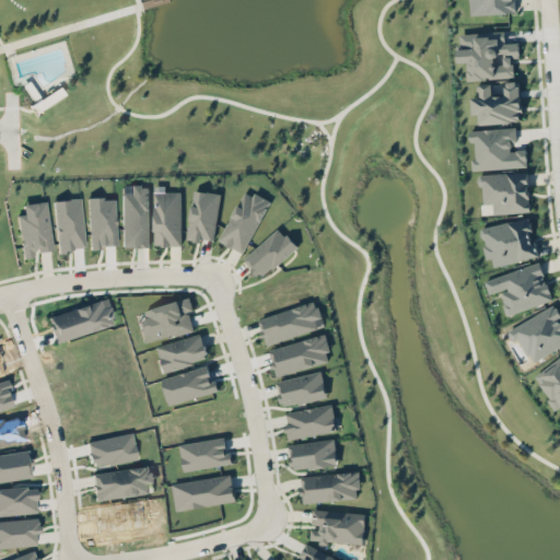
[(458,33),(459,62),(467,61),(468,80),(514,78),(513,58),(520,57),(518,43),(505,43),(504,31),(458,33)]
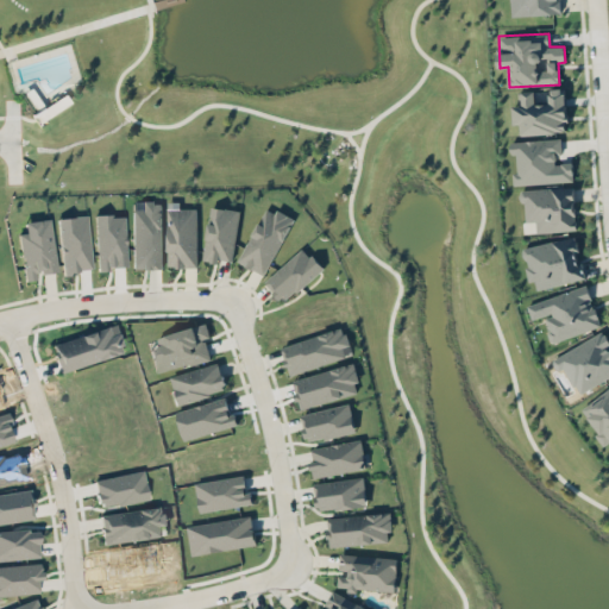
[(521,135),(567,132),(565,88),(548,89),(548,104),(535,104),(534,90),(518,92),(518,105),(512,105),(513,125),(521,125),(521,135)]
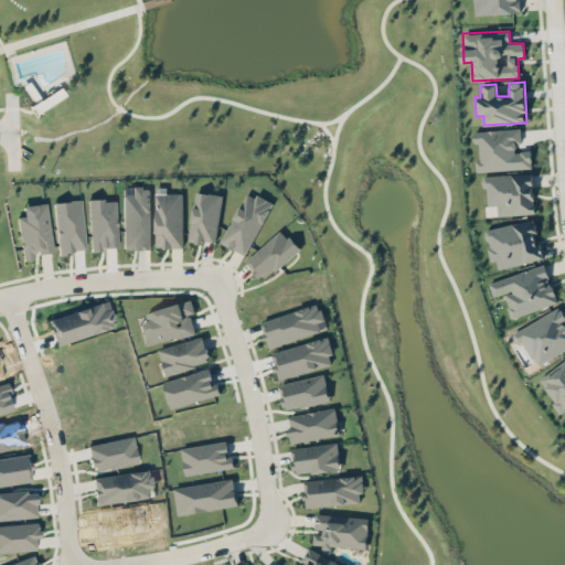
[(532,169),(531,151),(520,151),(519,129),(472,131),(473,142),(479,142),(480,160),(476,160),(476,171),(532,169)]
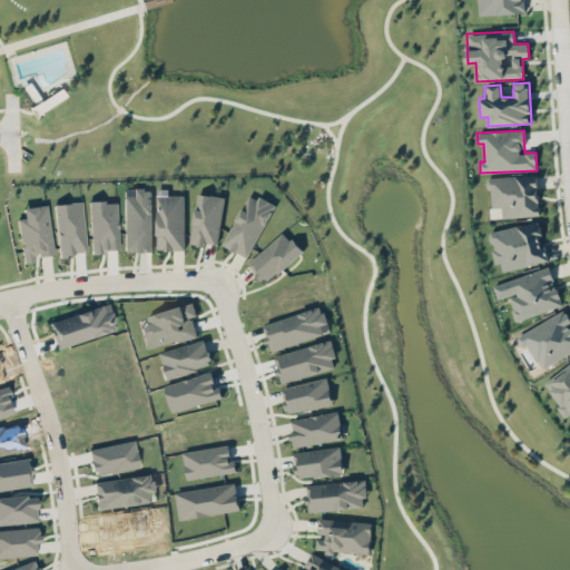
[(539,216),(538,175),(489,177),(490,207),(501,207),(501,217),(539,216)]
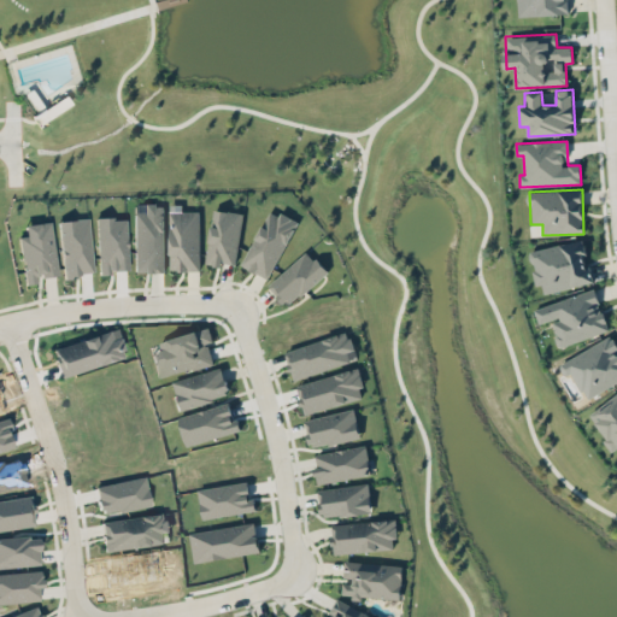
[(134,204),(134,272),(164,271),(164,204),(134,204)]
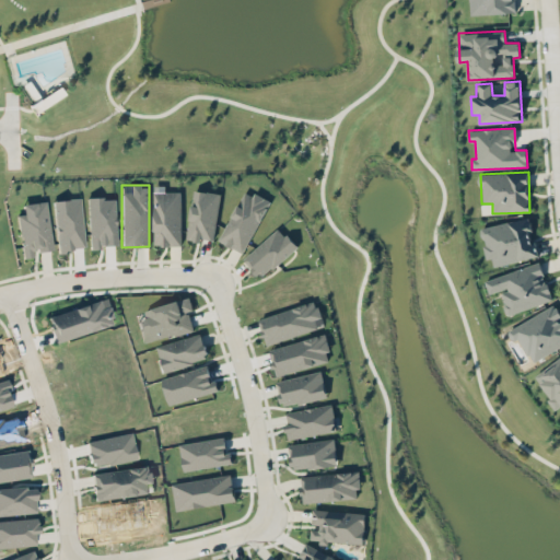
[(213,240),(220,193),(194,189),(186,240),(202,242),(202,237),(213,240)]
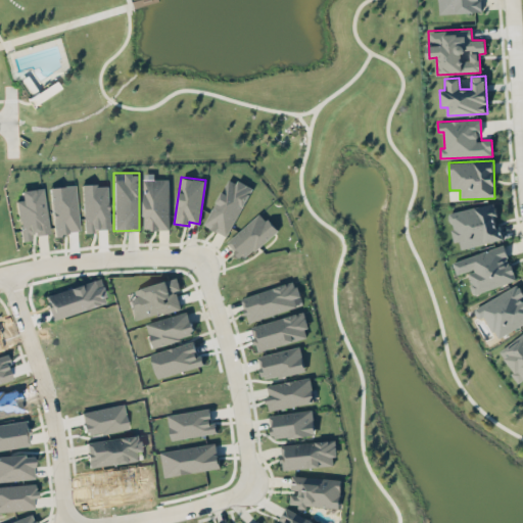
[(227,236),(252,189),(230,177),(203,224),(227,236)]
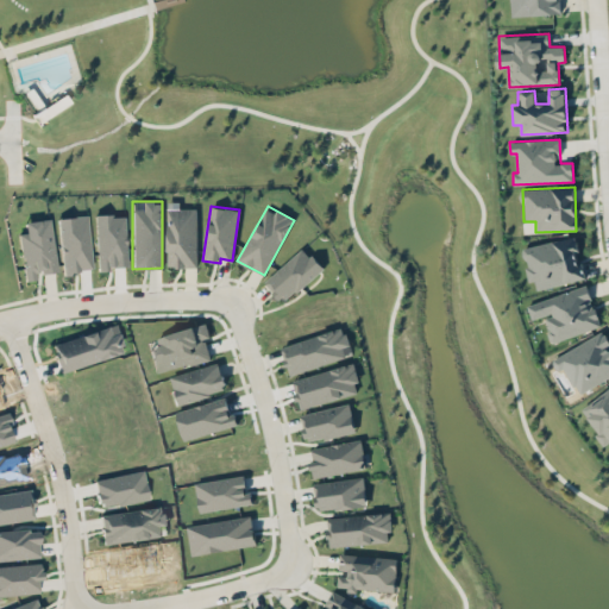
[(167,208),(168,268),(198,267),(196,208),(167,208)]
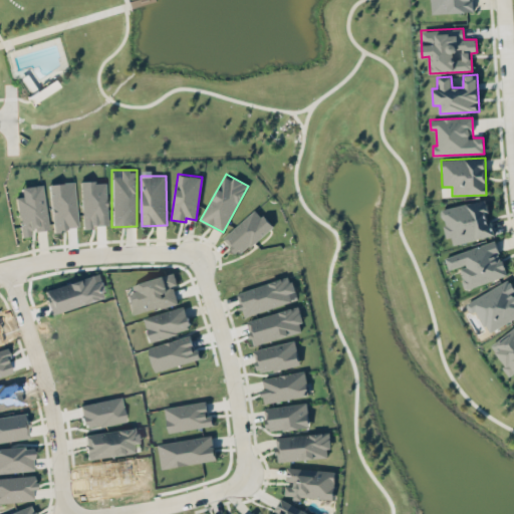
[(47,184),(53,230),(78,227),(73,181),(47,184)]
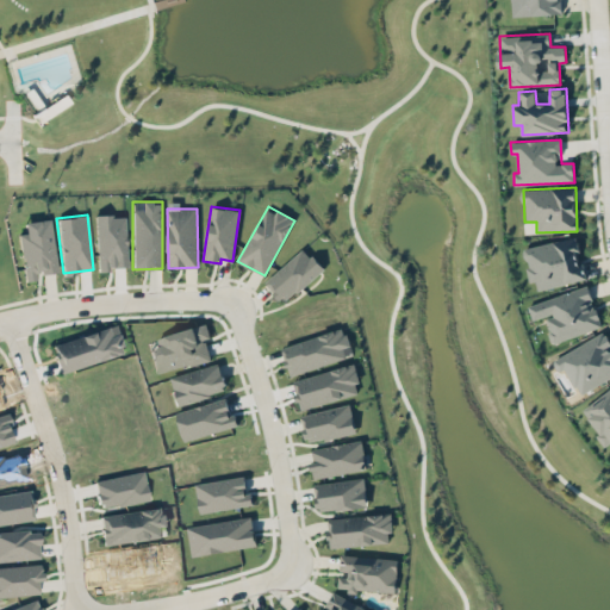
[(95,216),(97,268),(126,268),(125,215),(95,216)]
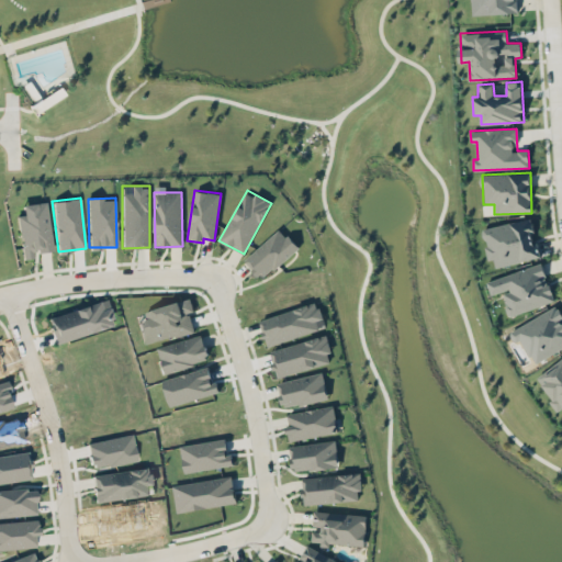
[(52,250),(46,201),(22,204),(23,214),(18,215),(22,259),(33,257),(33,251),(52,250)]
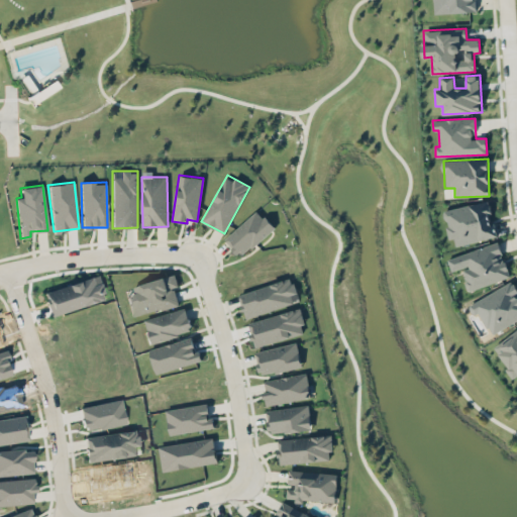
[(496,237),(489,201),(443,210),(449,239),(454,238),(455,245),(496,237)]
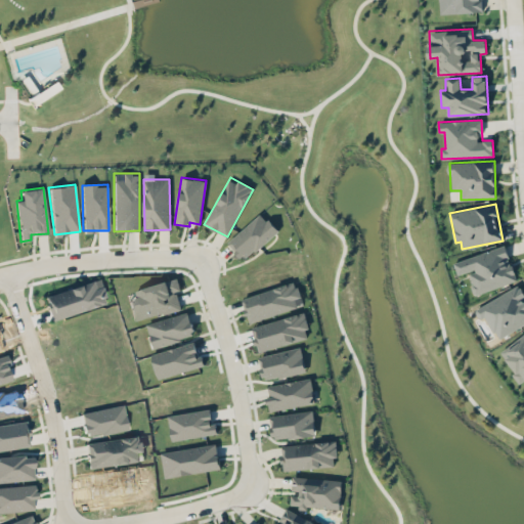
[(278,231),(262,213),(227,242),(244,260),(278,231)]
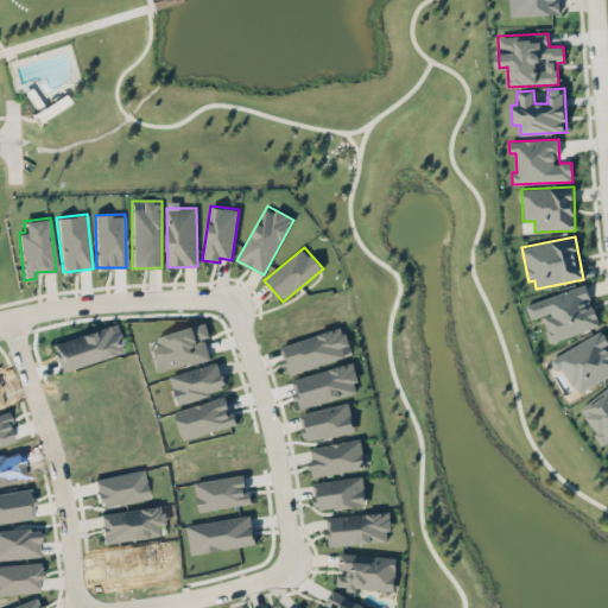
[(526,303),(531,320),(543,315),(551,341),(600,327),(587,285),(526,303)]
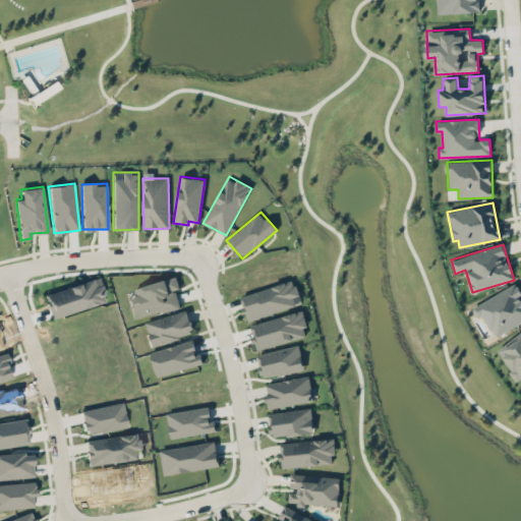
[(180,306),(175,289),(180,288),(177,277),(133,288),(135,295),(127,297),(133,320),(180,306)]
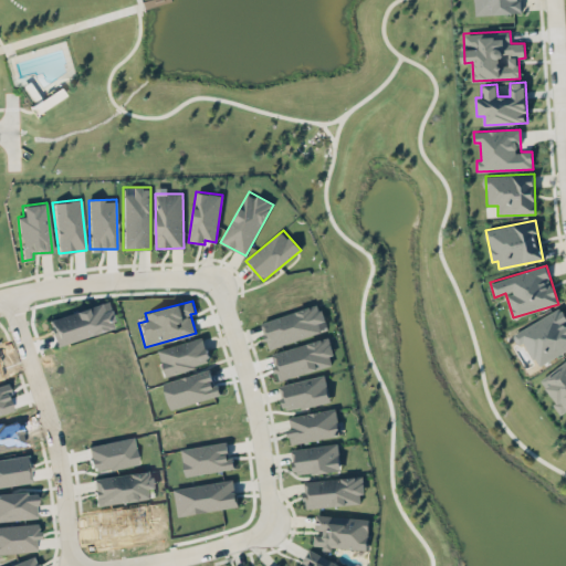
[(113,328),(106,302),(48,318),(55,345),(113,328)]
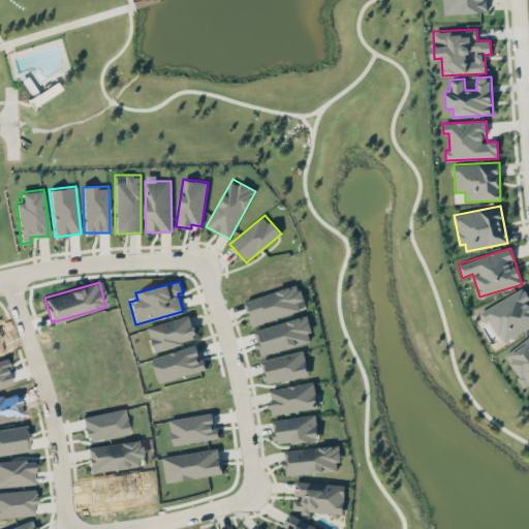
[(253,325),(301,310),(298,301),(304,300),(299,283),(245,301),(253,325)]
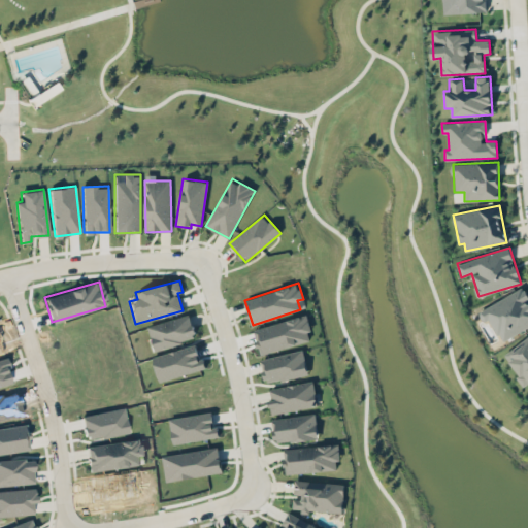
[(527,327),(527,293),(524,287),(479,310),(484,321),(489,318),(501,341),(527,327)]
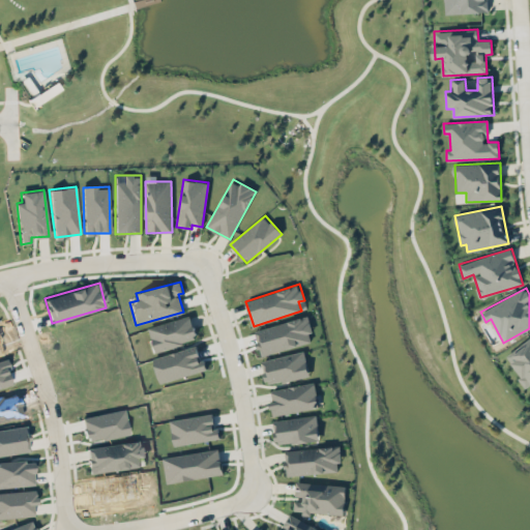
[(148,326),(154,350),(197,340),(190,316),(148,326)]
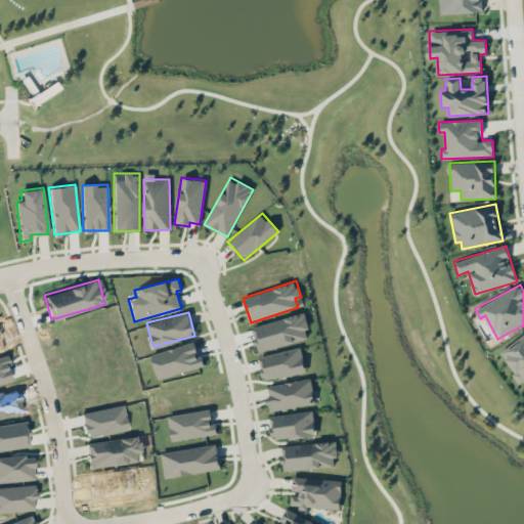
[(310,338),(304,312),(253,326),(259,351),(310,338)]
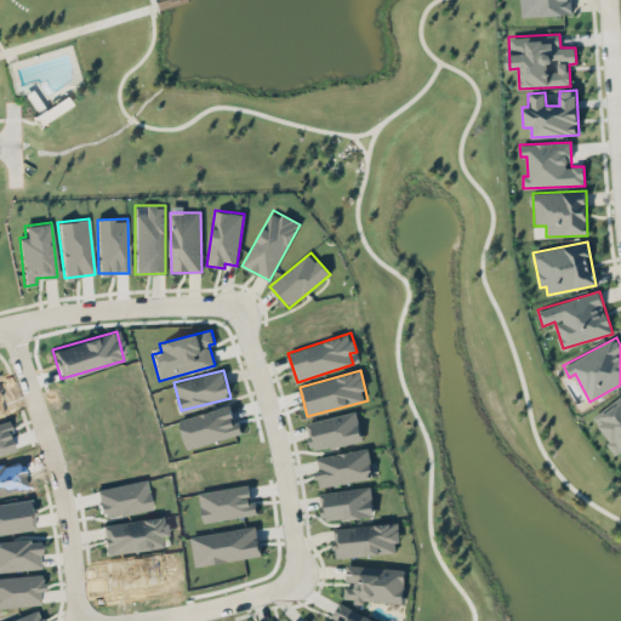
[(615,454),(620,449),(620,396),(594,415),(613,439),(607,443),(615,454)]
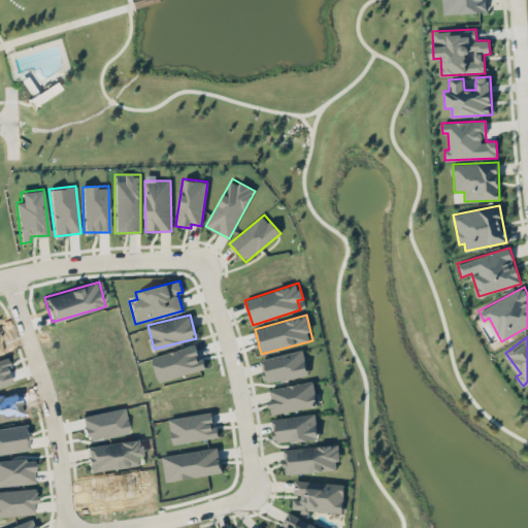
[(261,359),(266,384),(308,374),(303,350),(261,359)]
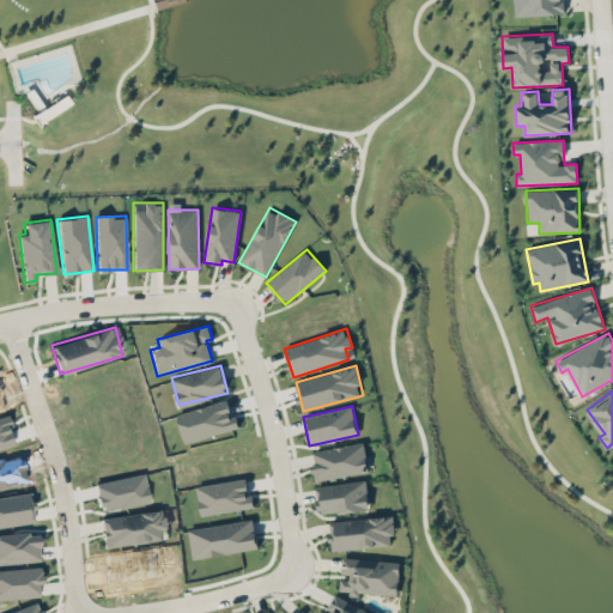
[(178,419),(186,442),(198,438),(198,437),(216,431),(210,411),(178,419)]
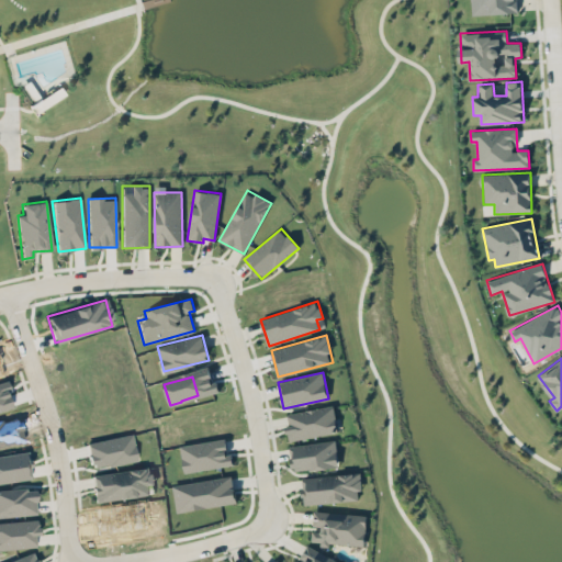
[(0,411),(12,408),(8,391),(10,391),(7,381),(0,382),(0,411)]
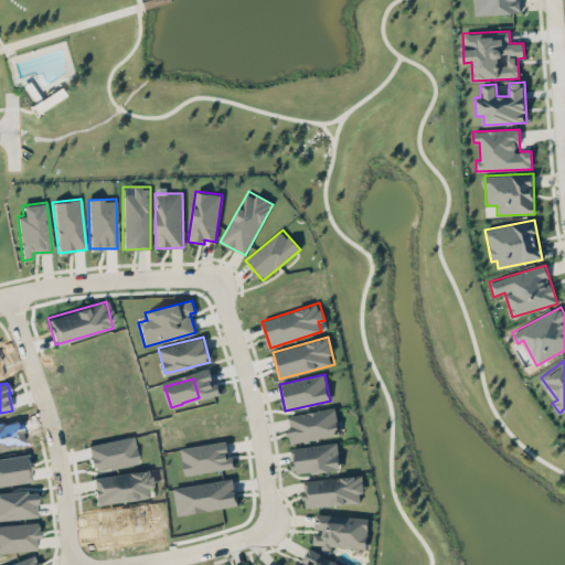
[(287,415),(291,443),(340,435),(336,407),(287,415)]
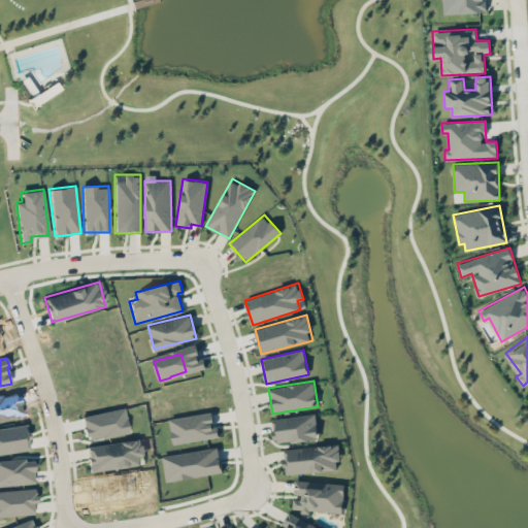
[(129,431),(124,406),(80,416),(86,440),(129,431)]
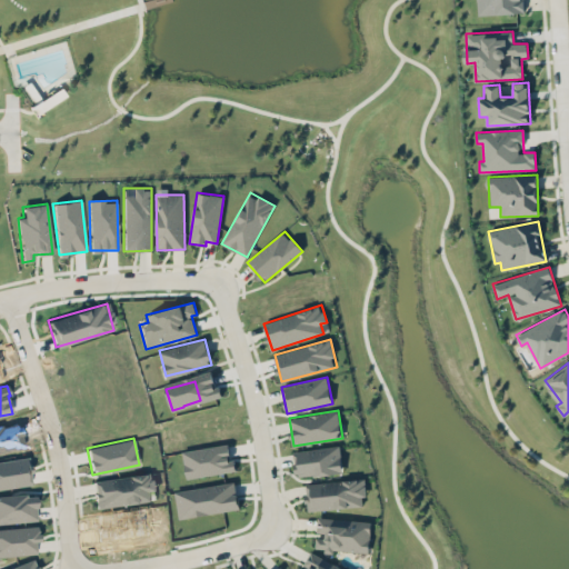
[(187,478),(233,471),(229,443),(182,451),(187,478)]
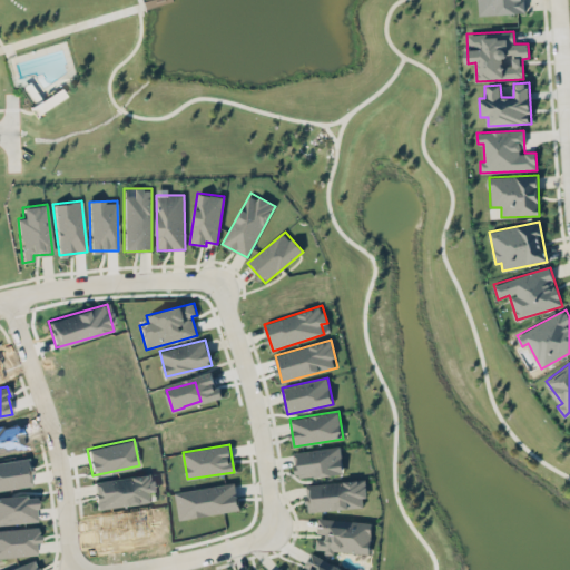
[(294,451),(296,478),(343,474),(341,448),(294,451)]
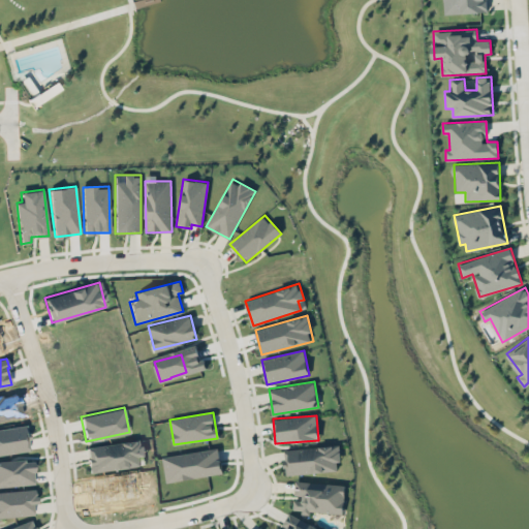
[(0,454),(29,450),(25,424),(0,428),(0,454)]
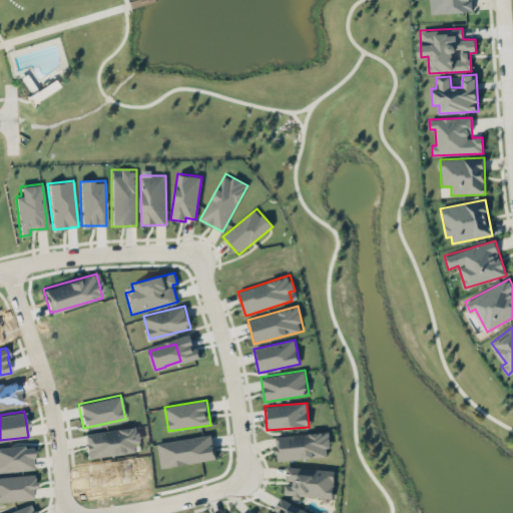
[(140,442),(138,425),(83,433),(87,458),(135,451),(134,442),(140,442)]
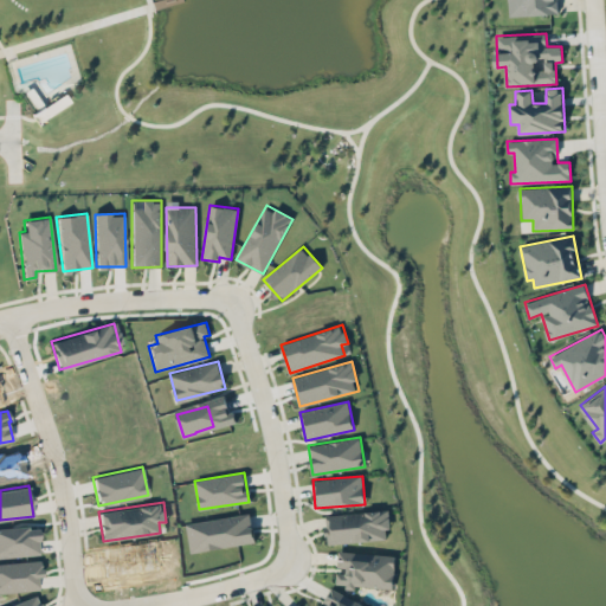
[(389,540),(388,510),(326,514),(327,543),(389,540)]
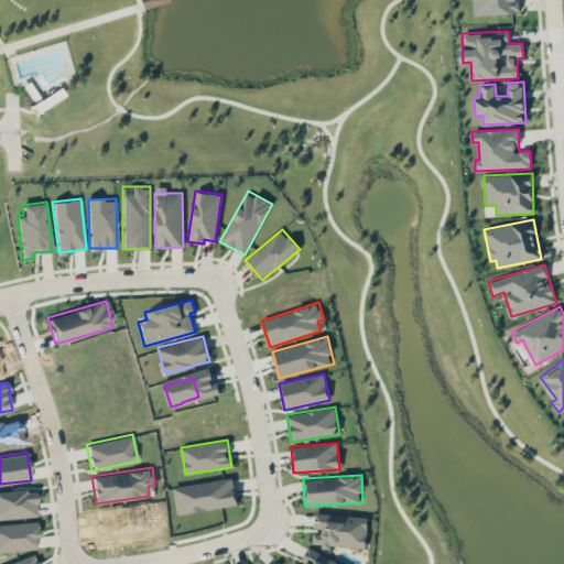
[(234,477),(173,487),(177,514),(238,503),(234,477)]
